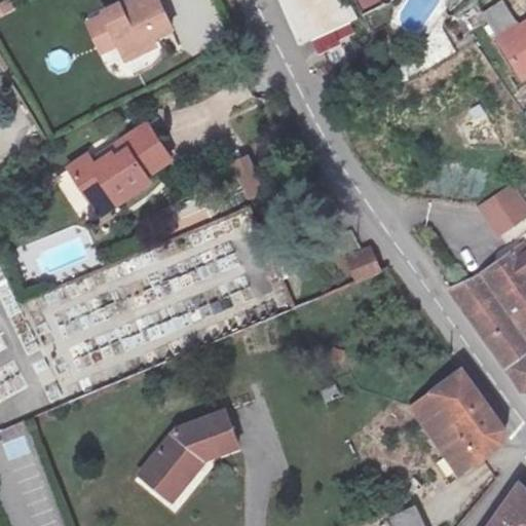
[(155,0),(123,0),(102,11),(121,49),(168,25),(155,0)]
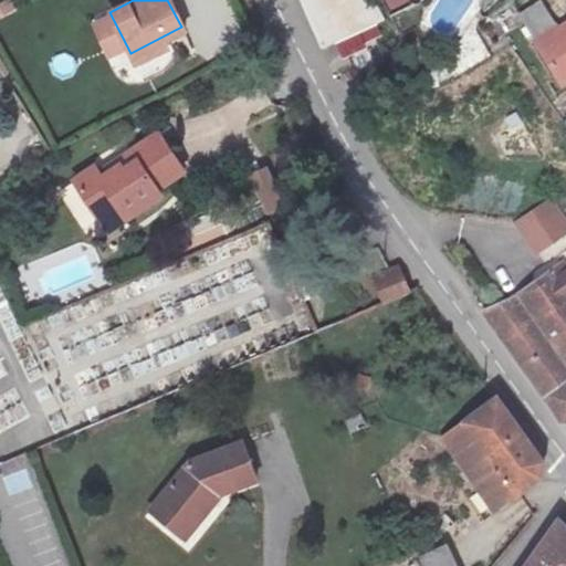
[(299,0),(329,52),(344,44),(358,73),(381,60),(364,31),(386,21),(371,0),(299,0)]
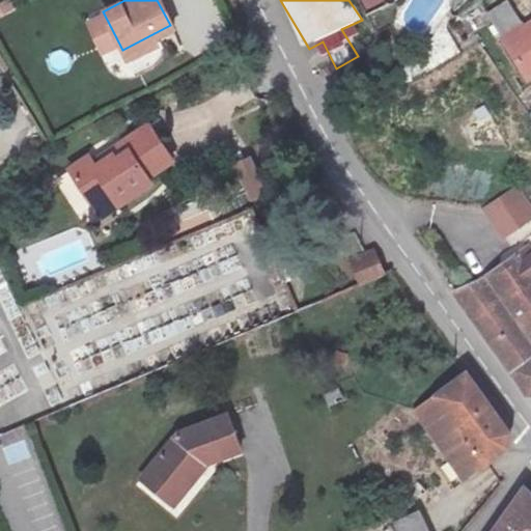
[(362,0),(366,9),(388,0),(362,0)]
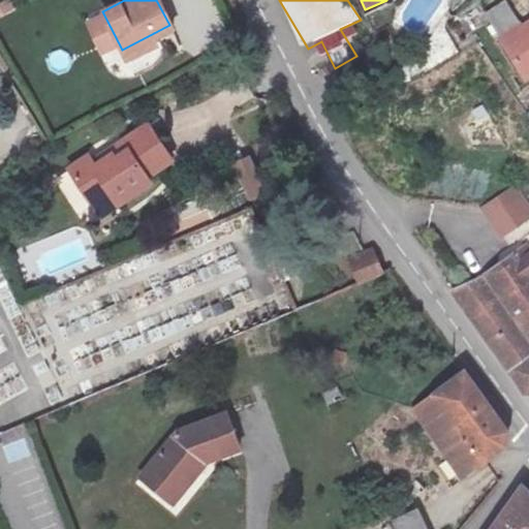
[(528,19),(514,31),(528,51),(528,19)]
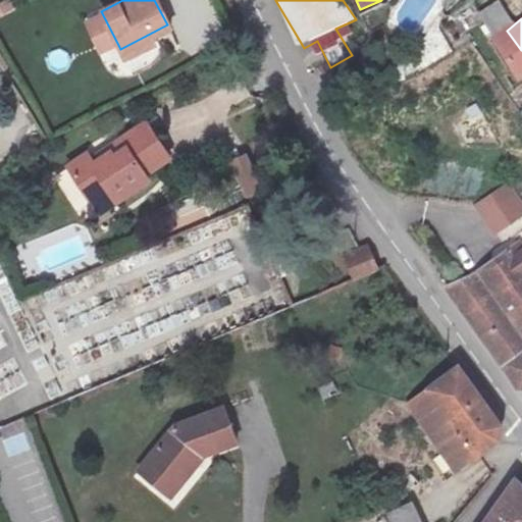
[(71,168),(92,204),(111,195),(115,203),(148,185),(143,176),(169,159),(160,141),(153,145),(144,128),(125,140),(131,148),(118,156),(115,152),(96,164),(91,156),(71,168)]
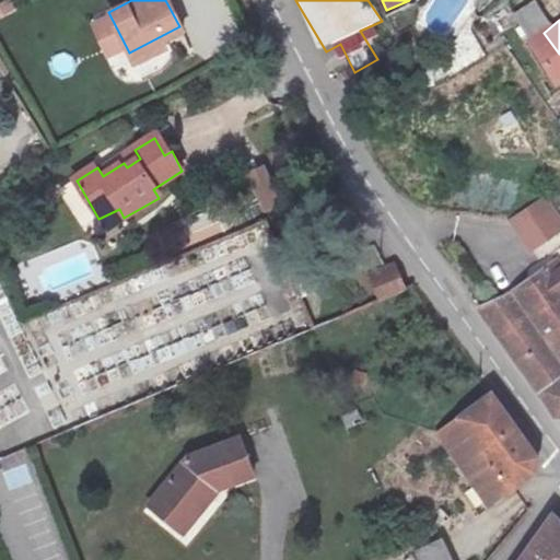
[(264,214),(284,203),(265,164),(244,175),(264,214)]
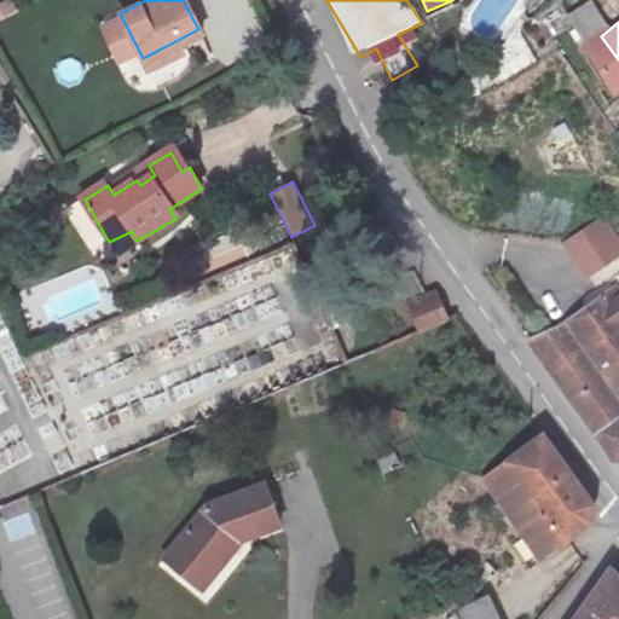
[(589,279),(618,255),(618,235),(602,214),(562,246),(589,279)]
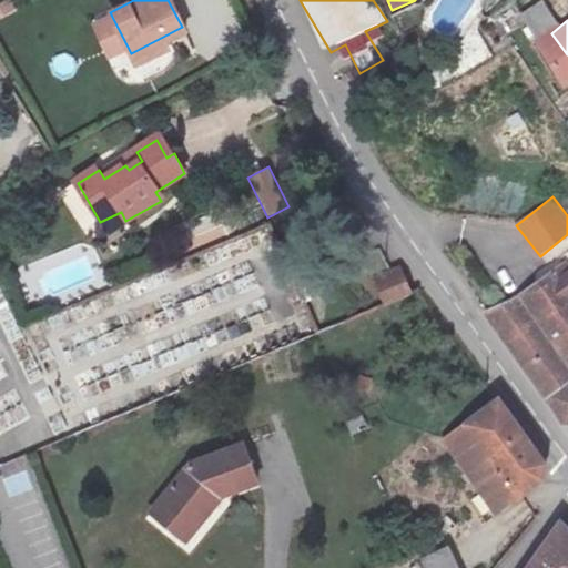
[(107,233),(125,221),(121,212),(100,222),(107,233)]
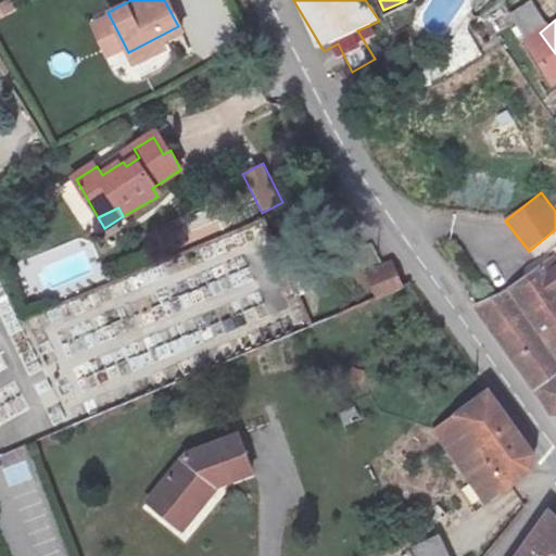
[(384,300),(406,291),(401,266),(375,276),(384,300)]
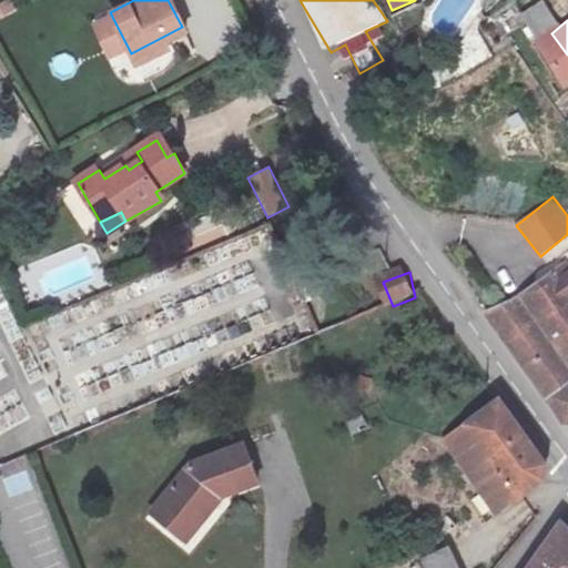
[(567,288),(560,276),(497,315),(534,365),(565,412),(567,413),(567,288)]
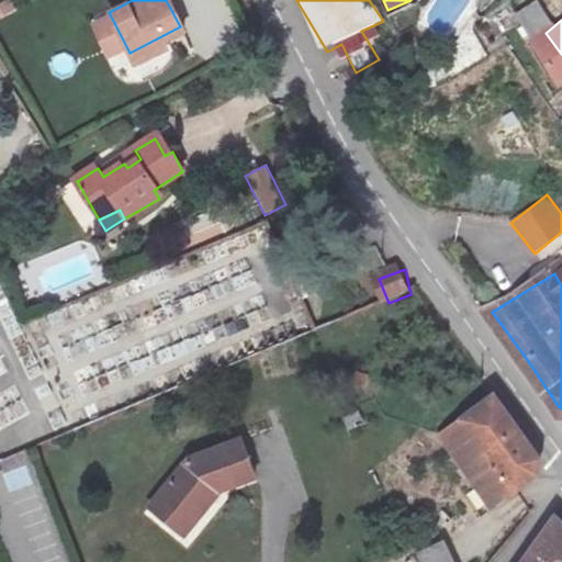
[(548,464),(499,398),(445,441),(498,513),(540,479),(548,464)]
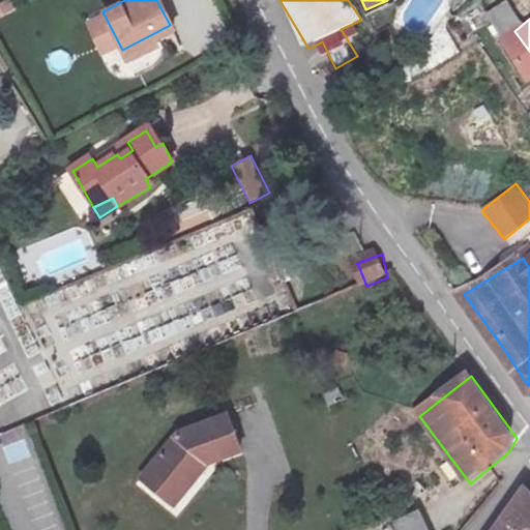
[(247,451),(234,417),(188,435),(150,481),(182,507),(209,475),(202,469),(210,461),(216,465),(247,451)]
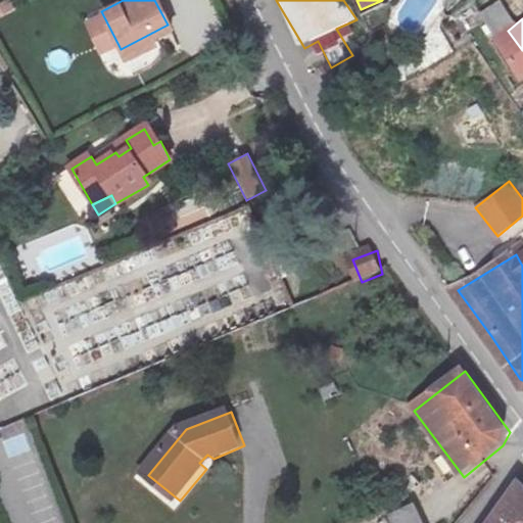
[(11,459),(32,450),(26,433),(4,441),(11,459)]
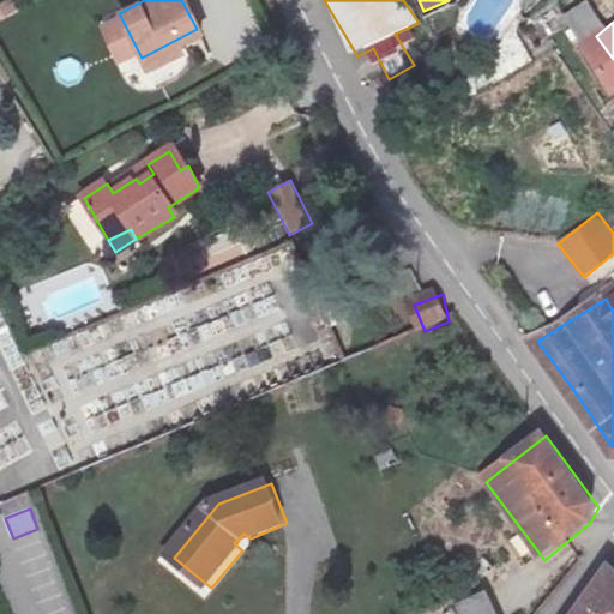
[(613,613),(613,573),(583,613),(613,613)]
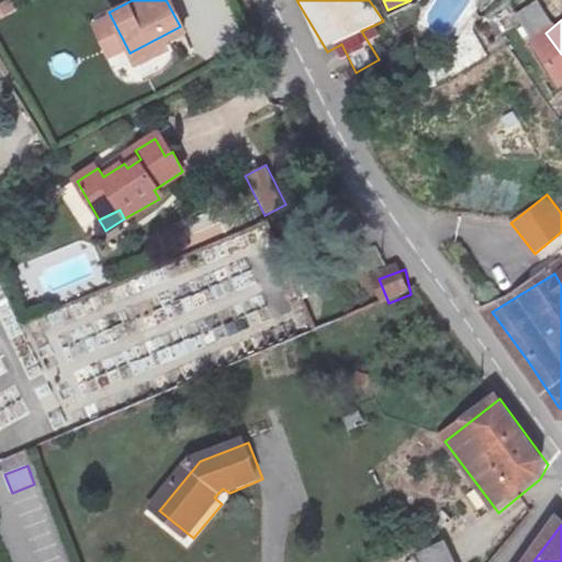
[(424,561),(453,561),(448,550),(424,561)]
